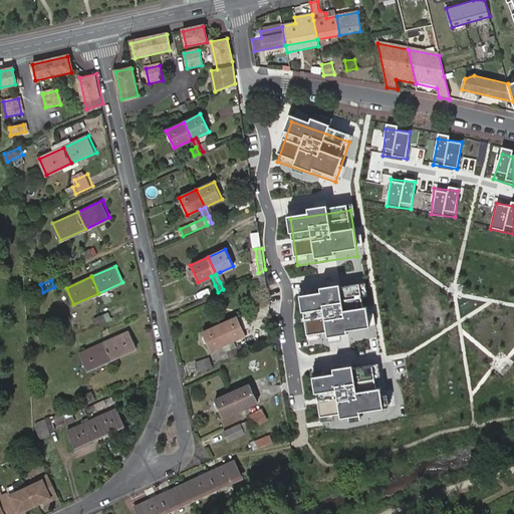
[(360,290),(303,299),(310,343),(367,335),(360,290)]
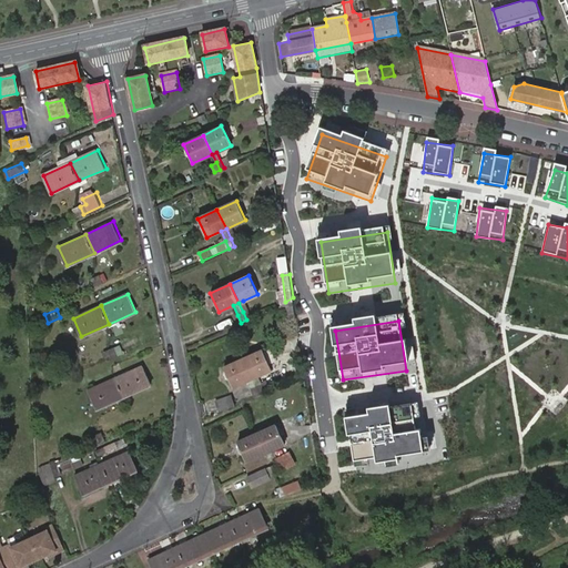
[(104,352),(108,359),(113,357),(110,350),(104,352)]
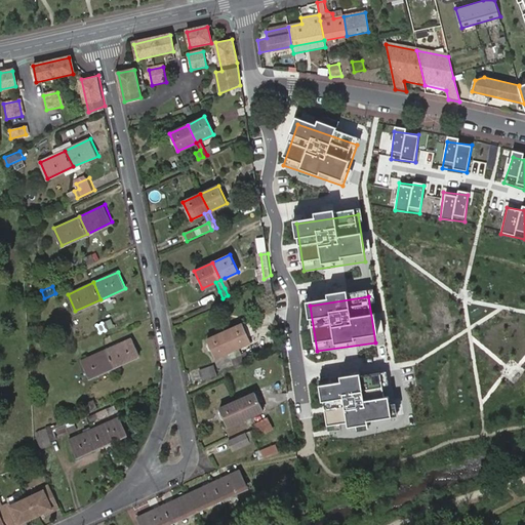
[(225,331),(234,349),(251,341),(243,323),(225,331)]
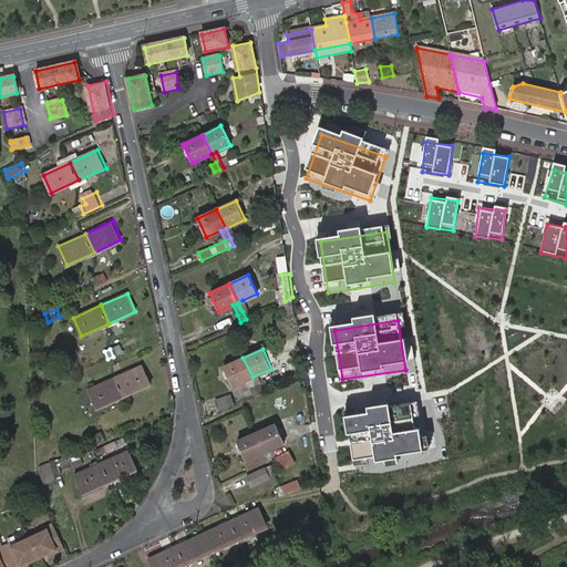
[(233,387),(253,377),(243,358),(224,367),(233,387)]
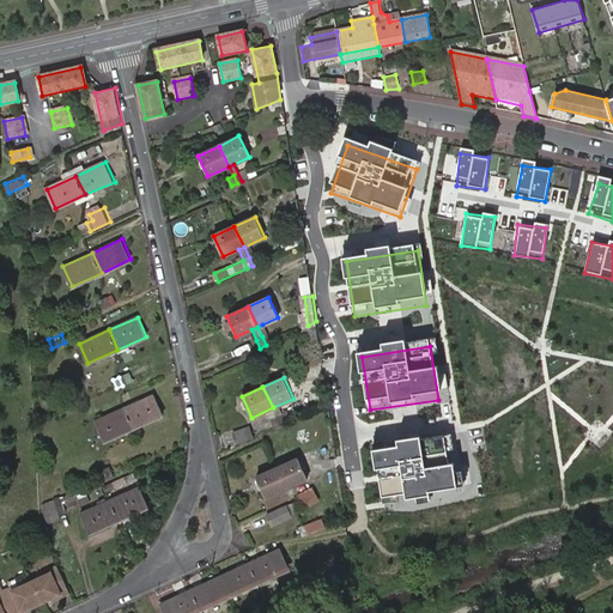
[(125,407),(133,428),(164,413),(155,394),(125,407)]
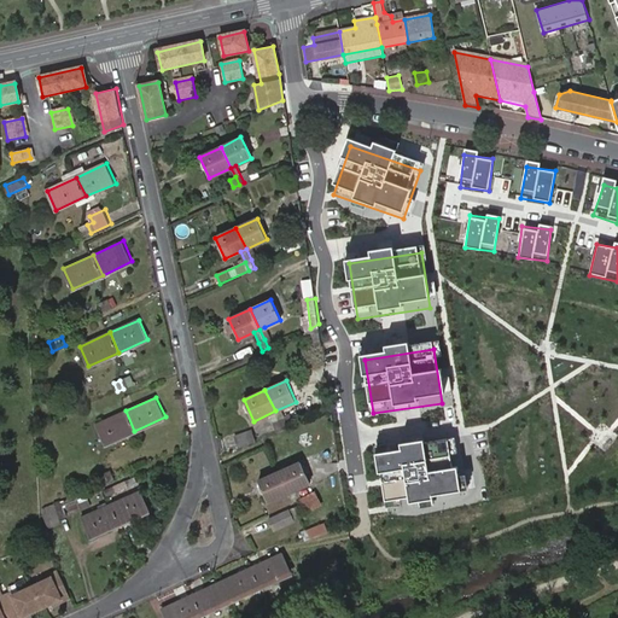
[(105,444),(134,431),(126,410),(97,424),(105,444)]
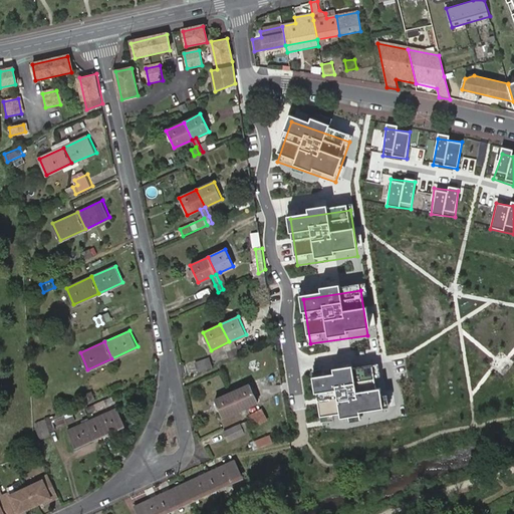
[(231,359),(236,356),(232,350),(228,352),(231,359)]
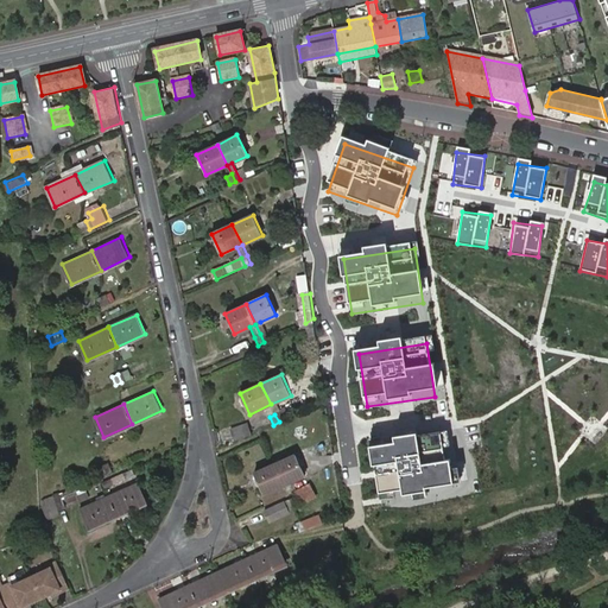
[(444,441),(375,451),(384,504),(453,493),(444,441)]
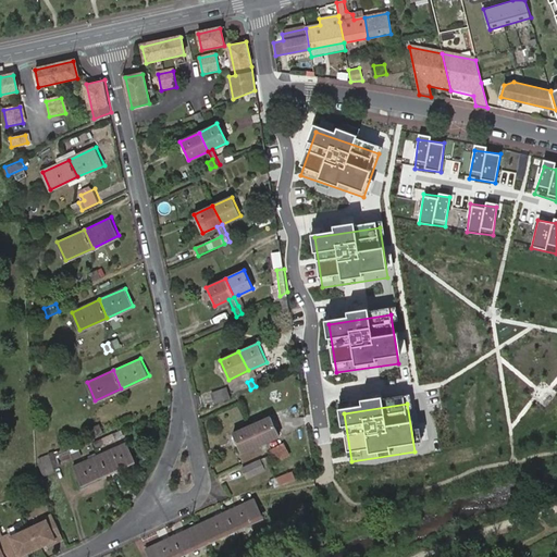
[(272,417),(252,425),(260,444),(265,442),(280,435),(272,417)]
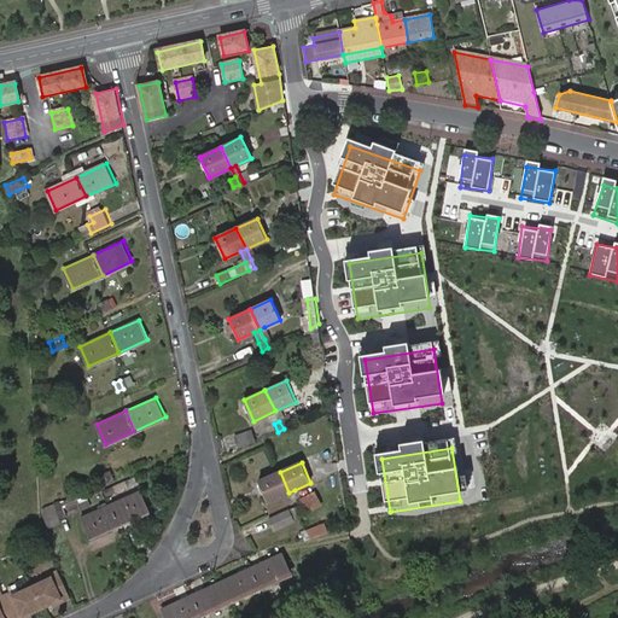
[(98,474),(103,483),(109,481),(104,472),(98,474)]
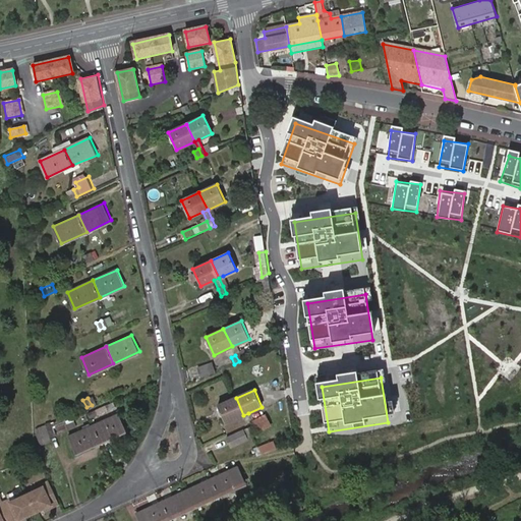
[(243,415),(236,398),(219,406),(226,423),(239,417),(243,415)]
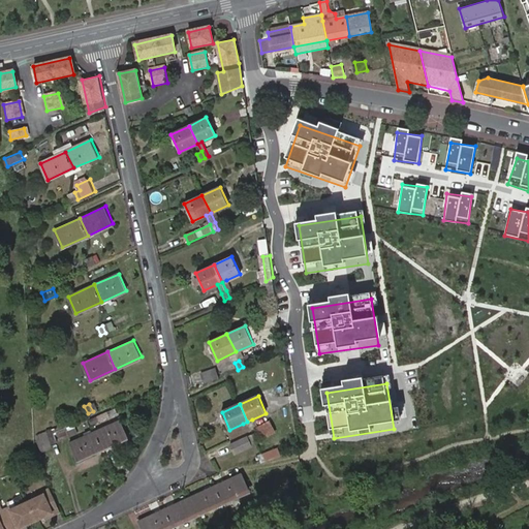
[(37,435),(47,431),(47,409),(40,409),(40,418),(37,419),(37,435)]
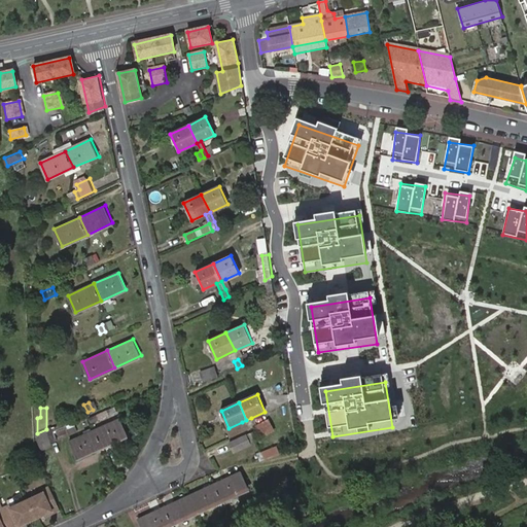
[(95,429),(102,447),(128,435),(119,418),(95,429)]
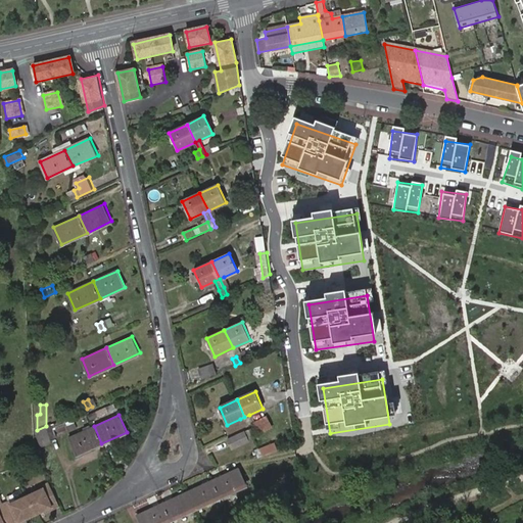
[(249,415),(244,417),(250,429),(254,427),(249,415)]
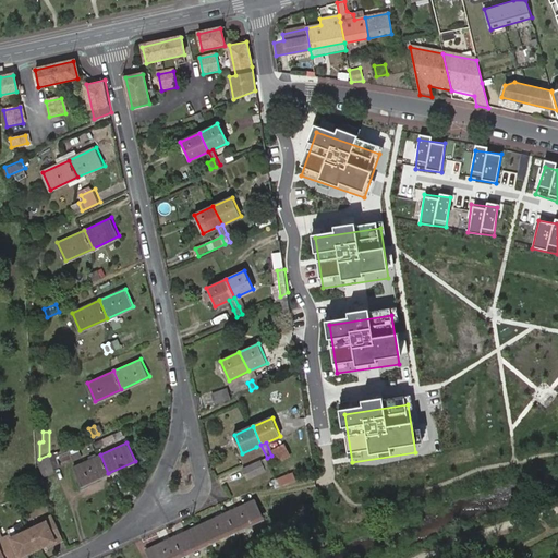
[(287,444),(273,450),(279,463),(293,458),(287,444)]
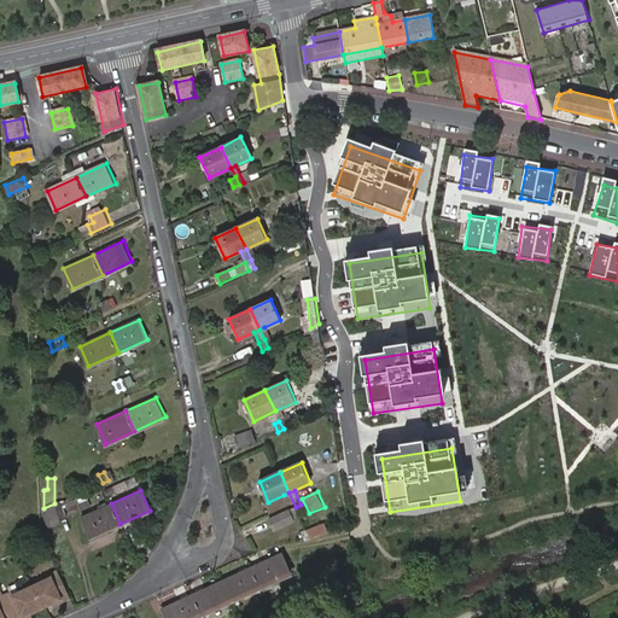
[(289,493),(284,495),(290,509),(296,507),(289,493)]
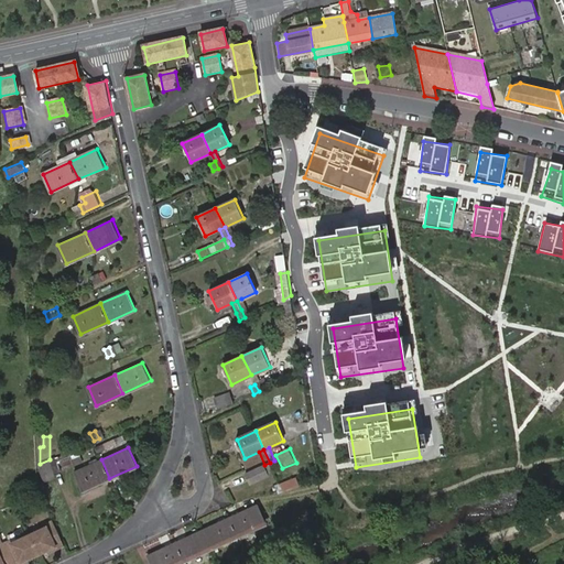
[(64,472),(56,457),(39,465),(46,484),(58,478),(57,475),(64,472)]
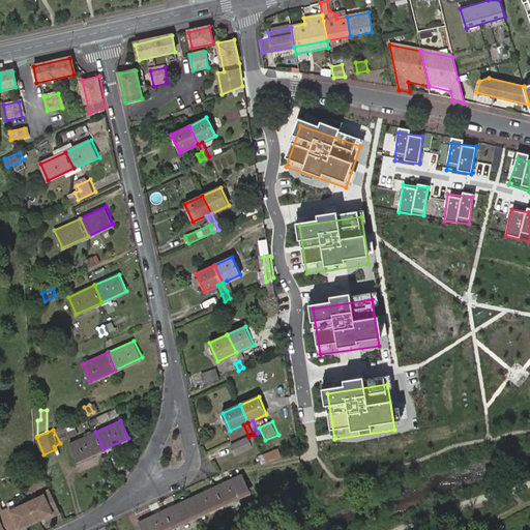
[(77,460),(102,449),(95,432),(69,443),(77,460)]
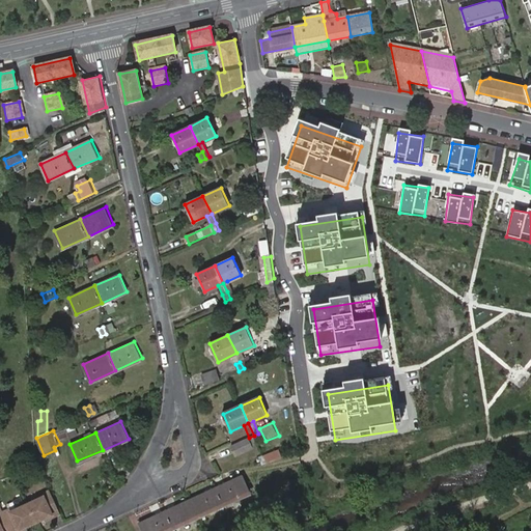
[(253,445),(257,443),(254,436),(249,438),(231,445),(236,457),(254,450),(253,445)]
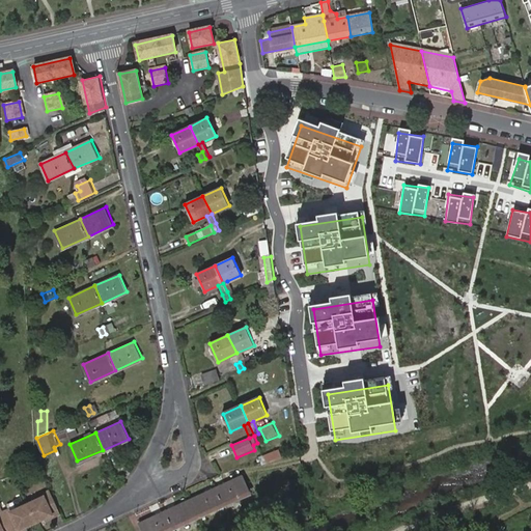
[(223,503),(248,492),(241,475),(216,486),(223,503)]
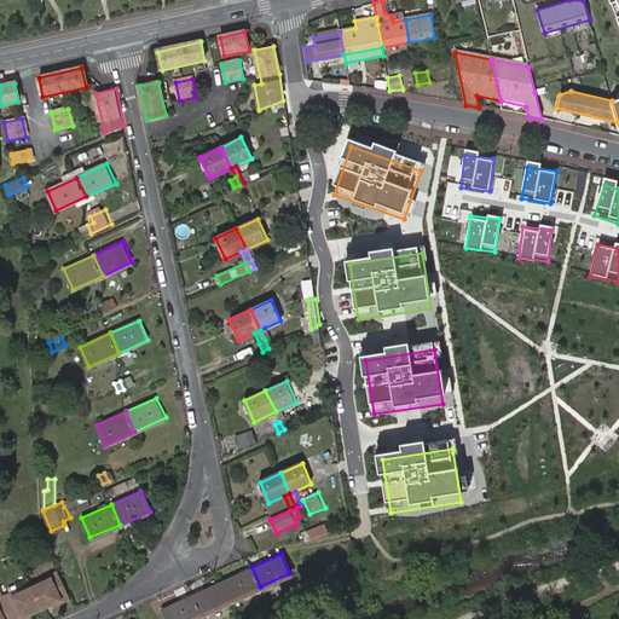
[(221,580),(230,600),(260,586),(252,567),(221,580)]
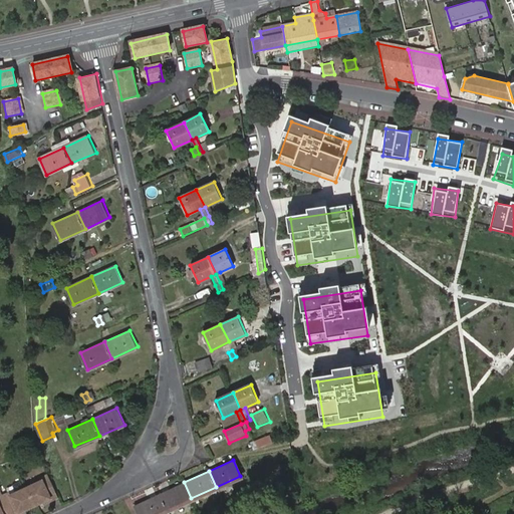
[(41,481),(25,488),(34,505),(50,498),(48,496),(55,493),(48,475),(40,479),(41,481)]
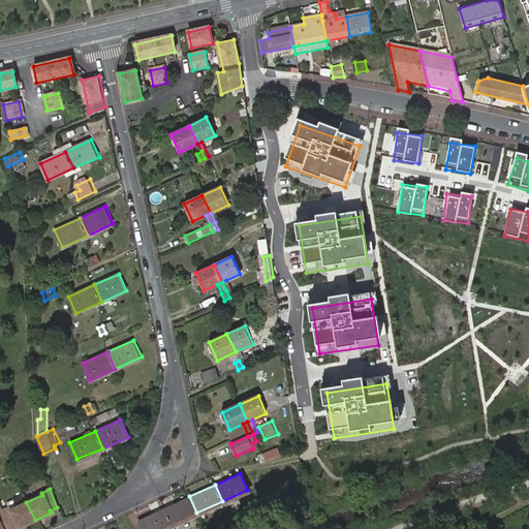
[(172,525),(196,512),(189,496),(163,508),(172,525)]
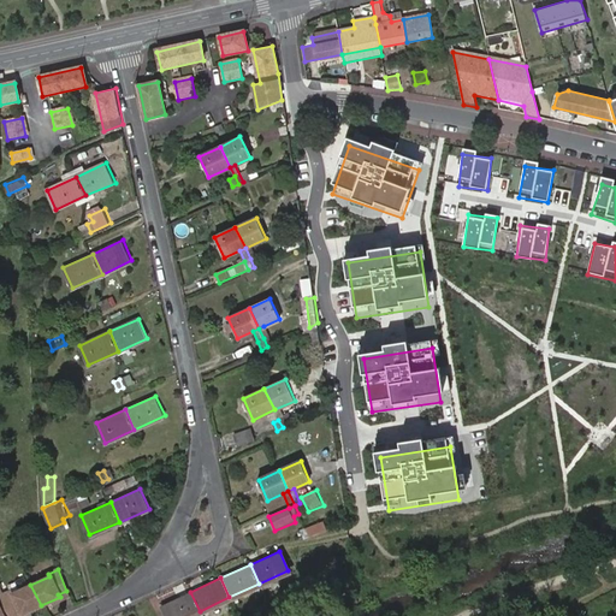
[(11,591),(3,594),(12,615),(19,612),(21,615),(41,605),(30,585),(12,593),(11,591)]
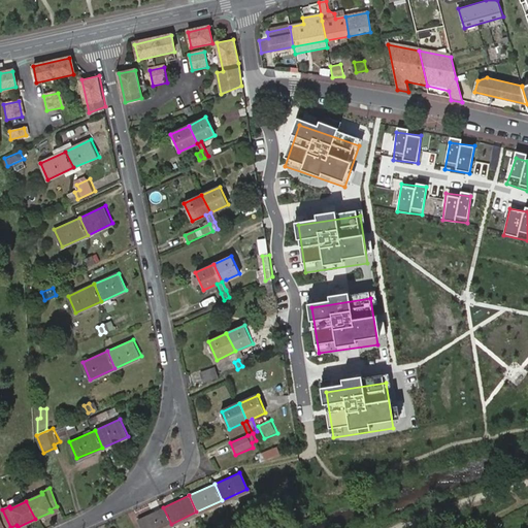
[(138,518),(142,527),(162,527),(171,524),(163,507),(138,518)]
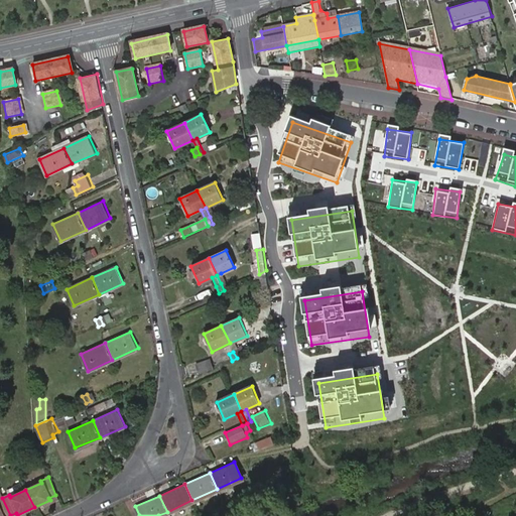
[(0,515),(8,515),(10,515),(2,498),(0,499),(0,515)]
